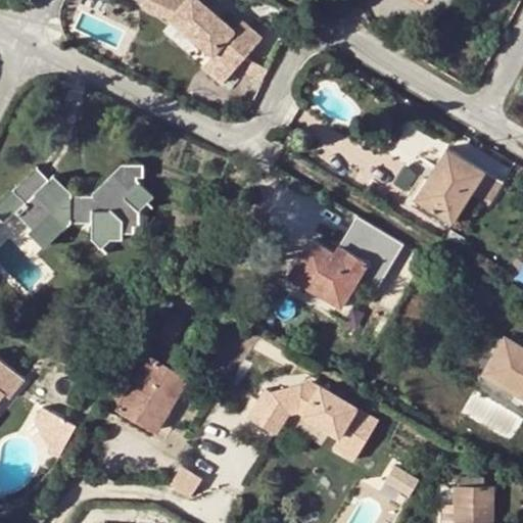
[(243,19),(235,29),(201,0),(142,0),(142,2),(172,16),(214,53),(203,64),(223,81),(263,36),(243,19)]
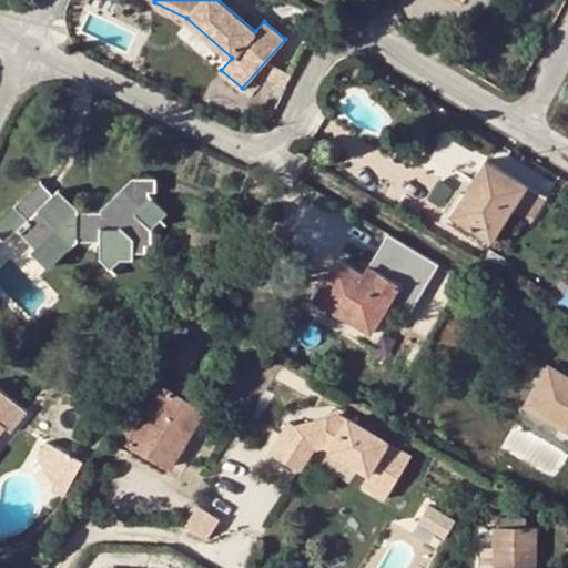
[(282,95),(293,72),(275,63),(270,77),(277,80),(273,91),(282,95)]
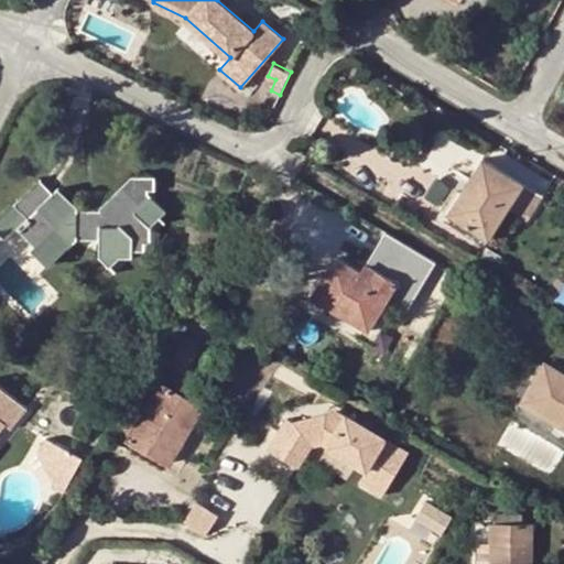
[(542,196),(484,160),(448,212),(488,237),(507,207),(528,220),(542,196)]
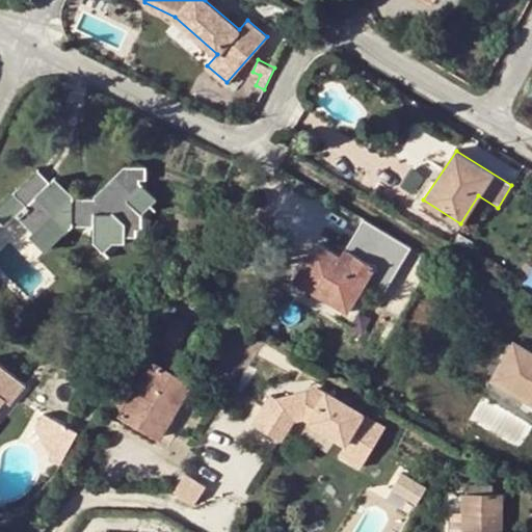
[(143,214),(152,206),(157,200),(140,183),(140,167),(126,167),(95,195),(95,198),(75,198),(75,196),(56,179),(49,184),(36,170),(0,204),(0,216),(7,223),(16,216),(48,249),(72,227),(95,227),(94,242),(104,253),(112,244),(125,243),(126,237),(126,231),(137,231),(142,230),(143,214)]
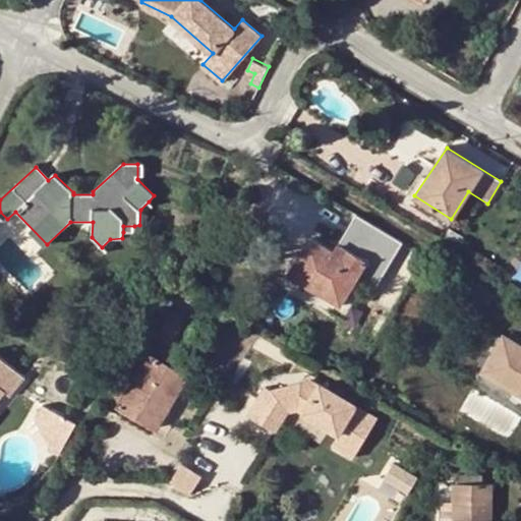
[(153,207),(149,201),(140,210),(143,215),(153,207)]
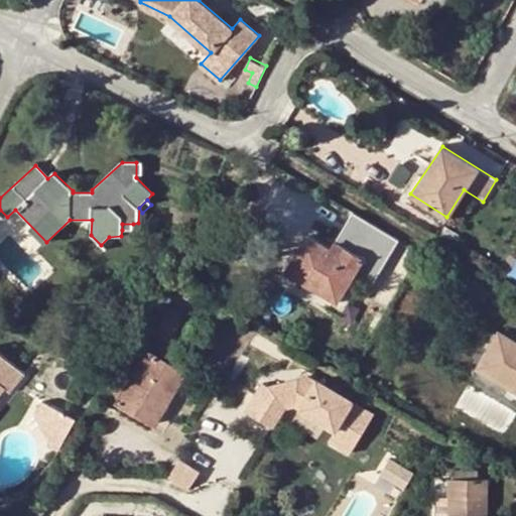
[(353,274),(366,282),(393,236),(351,211),(330,248),(339,254),(343,247),(362,258),(353,274)]
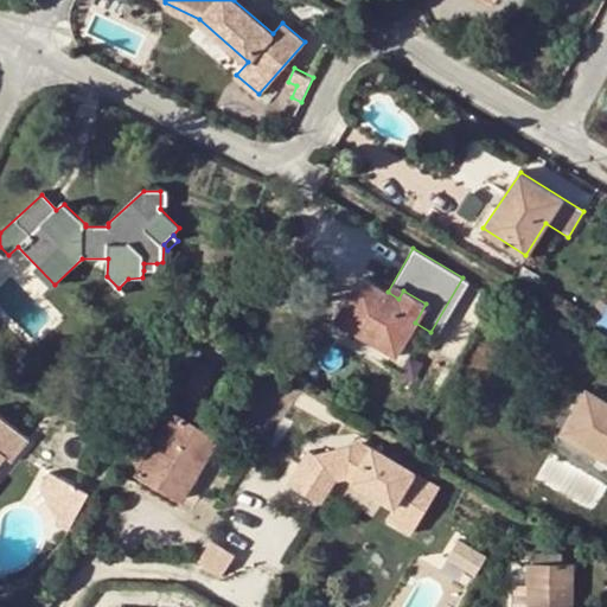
[(398,299),(388,292),(360,276),(334,320),(374,344),(395,356),(415,323),(426,304),(403,291),(398,299)]
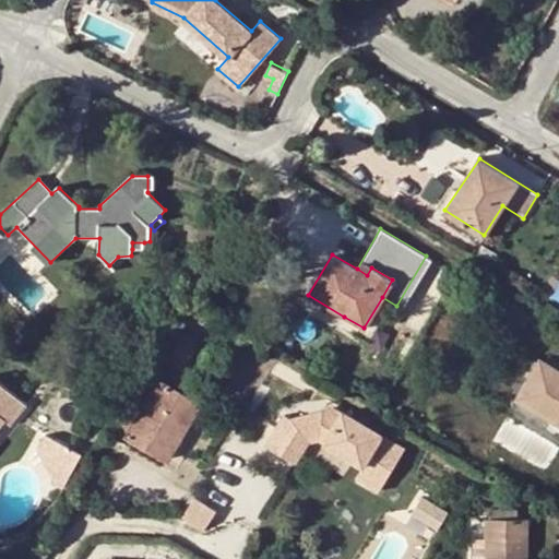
[(123,262),(118,257),(109,265),(114,270),(123,262)]
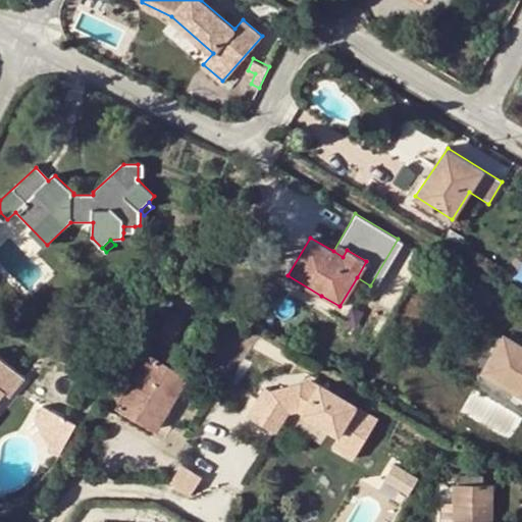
[(162,268),(157,265),(152,271),(158,275),(162,268)]
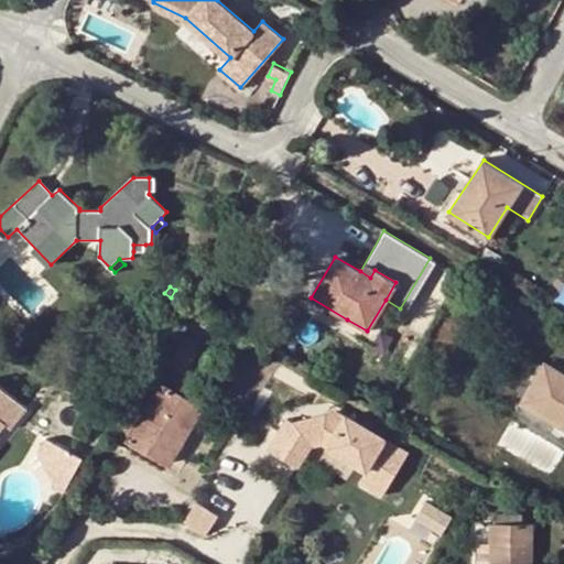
[(389,314),(380,308),(367,331),(347,320),(343,326),(371,345),(389,314)]
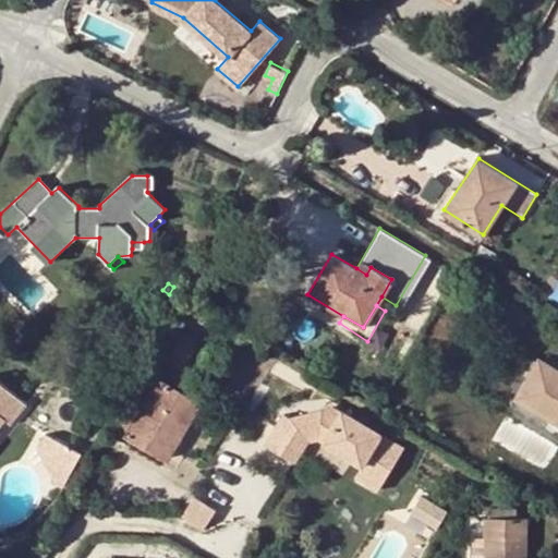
[(557,370),(541,359),(517,399),(550,419),(557,423),(557,370)]
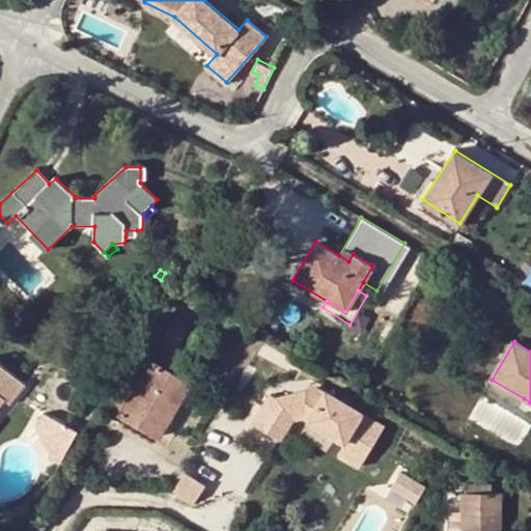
[(148,347),(141,359),(151,364),(158,354),(148,347)]
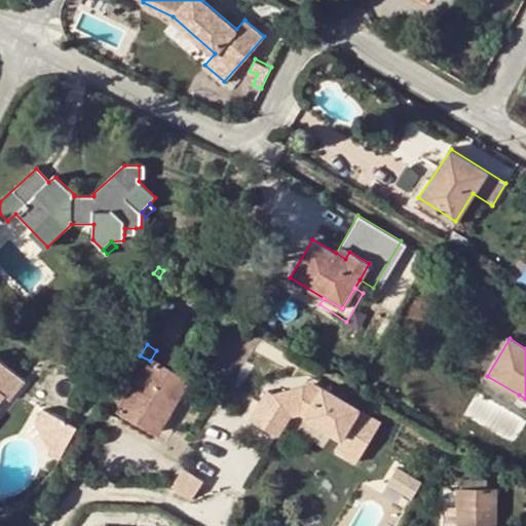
[(150,361),(140,355),(109,408),(118,414),(120,410),(155,433),(187,381),(150,361)]
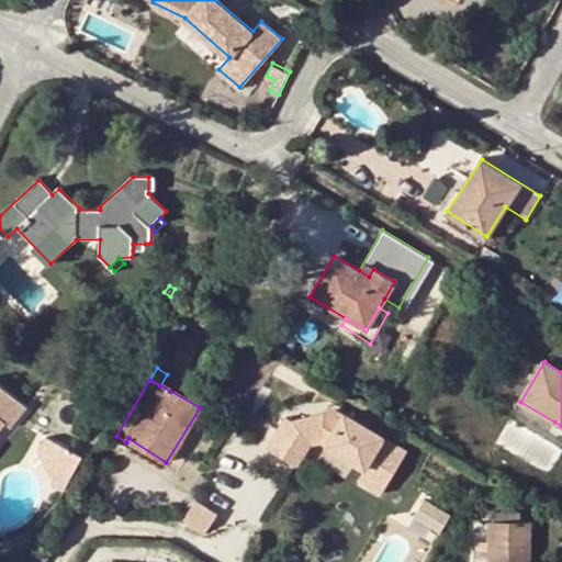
[(0,382),(0,418),(4,423),(7,420),(11,425),(27,404),(0,382)]
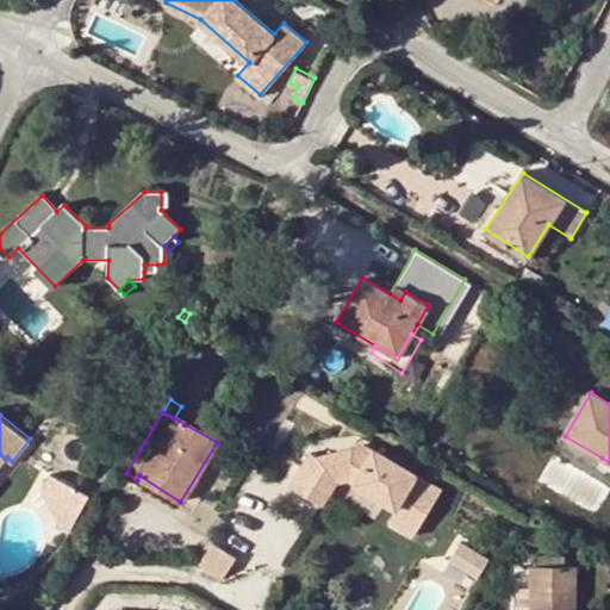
[(368,456),(374,447),(358,439),(353,447),(368,456)]
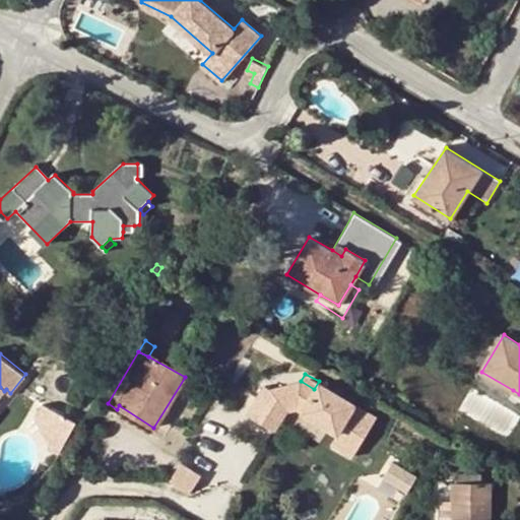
[(264,385),(247,414),(262,424),(275,402),(287,409),(296,408),(337,434),(331,443),(351,456),(377,416),(320,382),(319,381),(314,389),(301,381),(271,388),(264,385)]
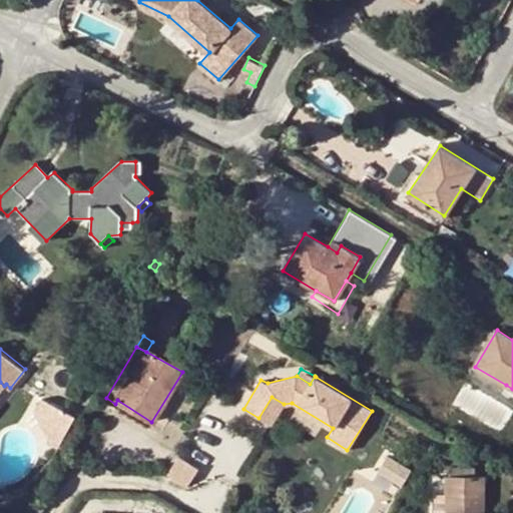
[(457,404),(504,429),(512,412),(512,406),(469,382),(457,404)]
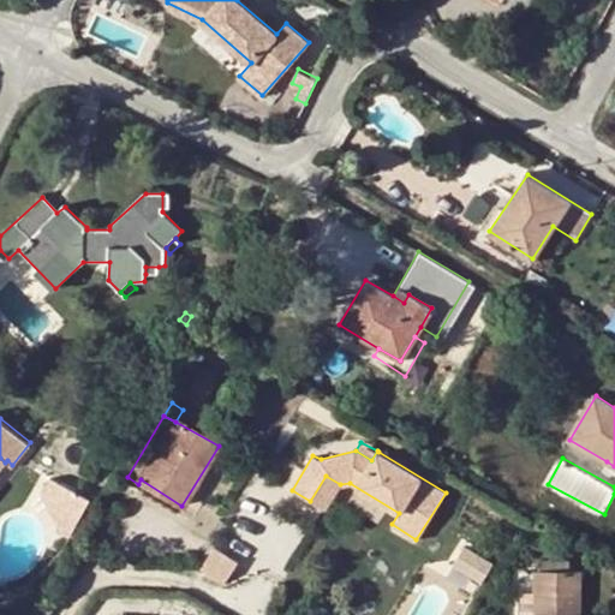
[(614,466),(607,461),(599,472),(614,481),(614,466)]
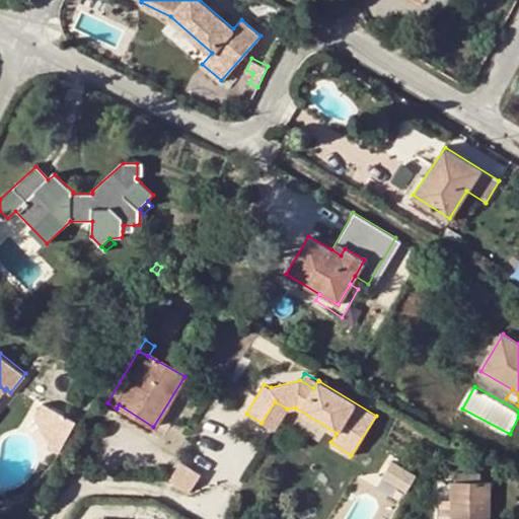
[(275,401),(262,423),(275,429),(287,409),(275,401)]
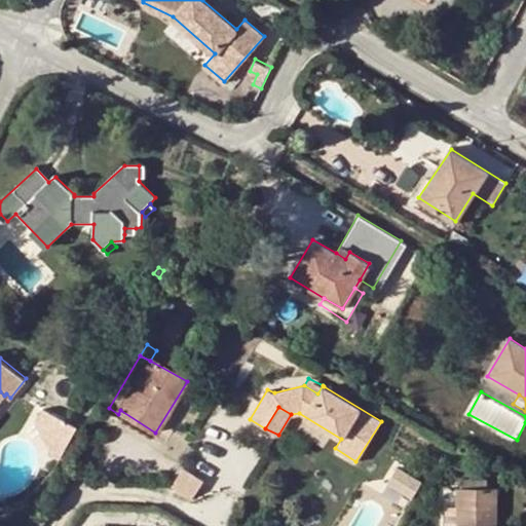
[(42,408),(34,422),(49,451),(54,456),(60,458),(76,426),(42,408)]
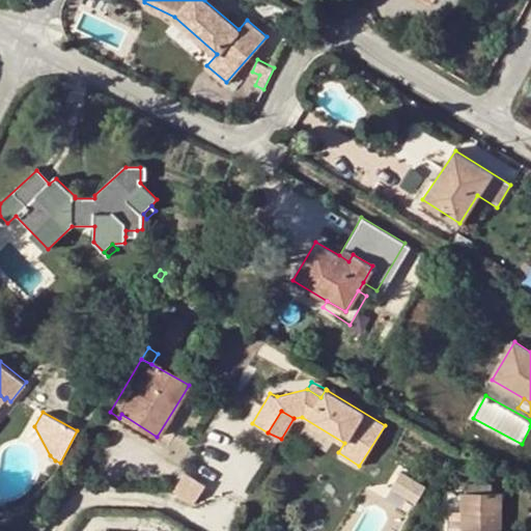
[(416,510),(431,482),(408,469),(392,496),(416,510)]
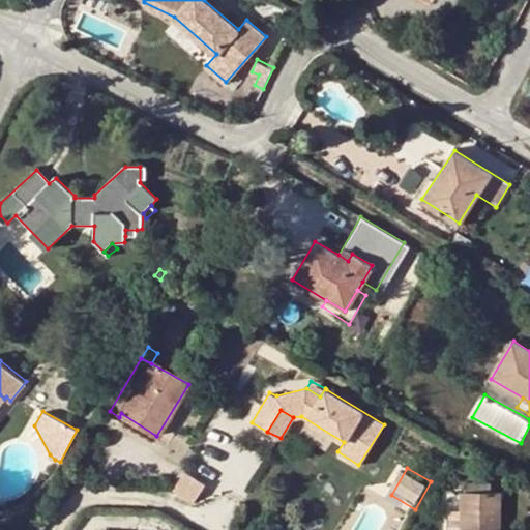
[(186,471),(174,490),(194,503),(206,483),(186,471)]
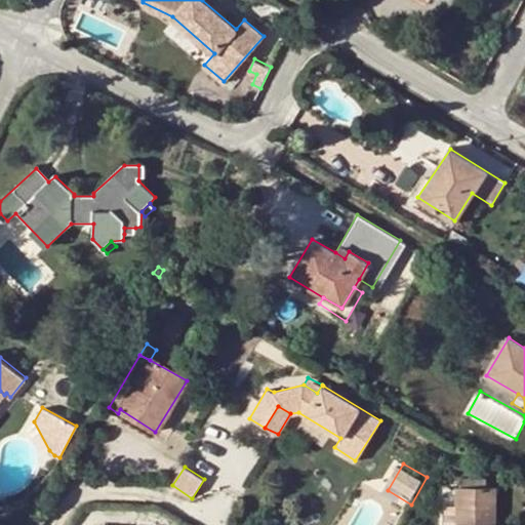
[(456,505),(455,524),(494,524),(495,486),(456,486),(456,505)]
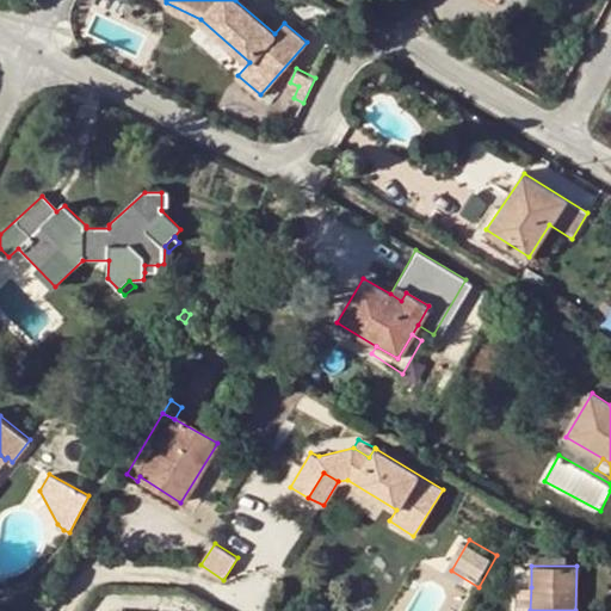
[(530,610),(531,587),(520,587),(519,610),(530,610)]
